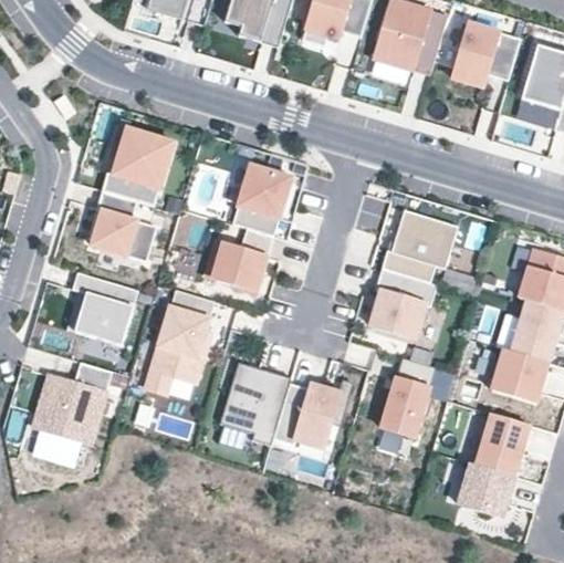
[(146,0),(145,7),(179,17),(184,0),(146,0)]
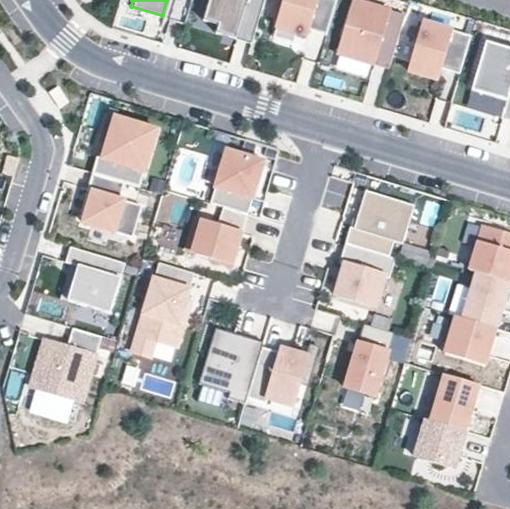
[(172,0),(167,17),(183,21),(189,2),(181,0),(172,0)]
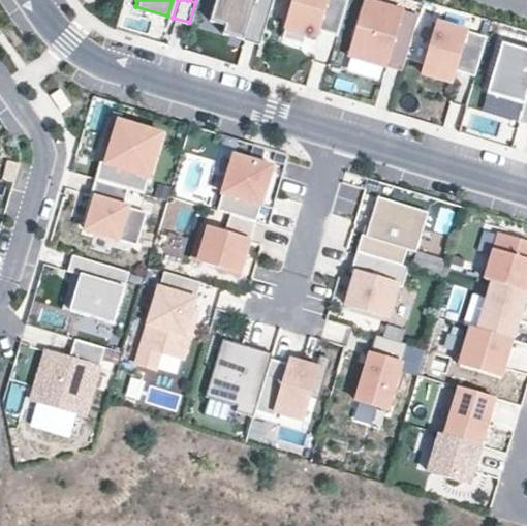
[(221,32),(258,43),(270,0),(214,0),(209,20),(224,24),(221,32)]
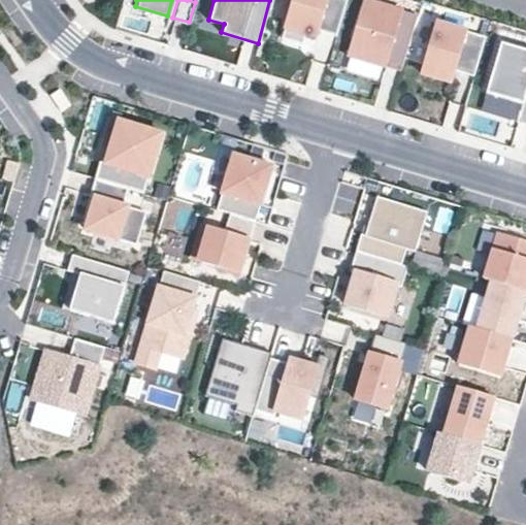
[(316,28),(335,34),(344,0),(291,0),(284,26),(303,32),(314,35),(316,28)]
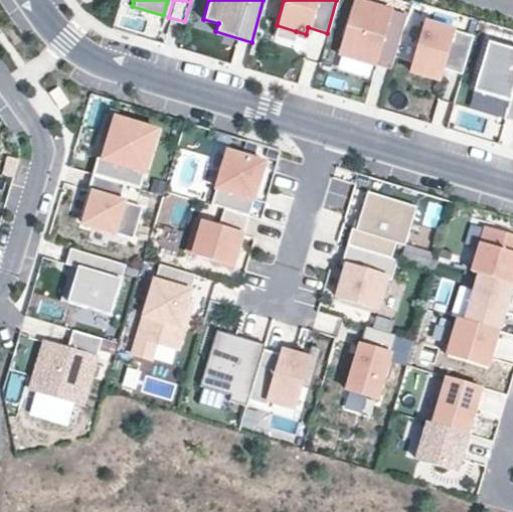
[(338,52),(389,68),(405,14),(361,0),(354,0),(338,52)]
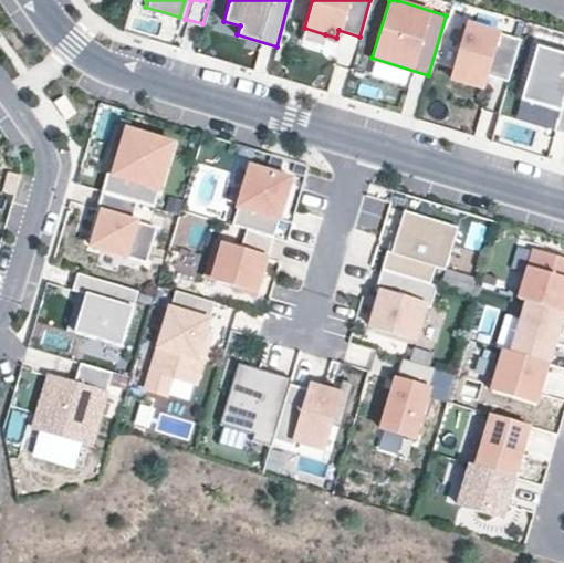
[(484,73),(507,80),(519,37),(467,21),(450,76),(481,85),(484,73)]
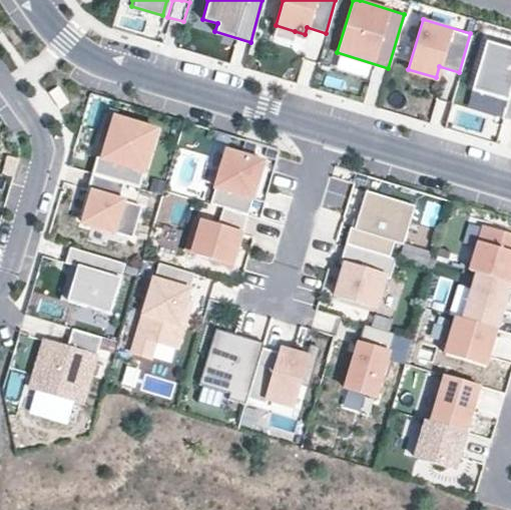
[(295,31),(276,25),(273,35),(292,40),(295,31)]
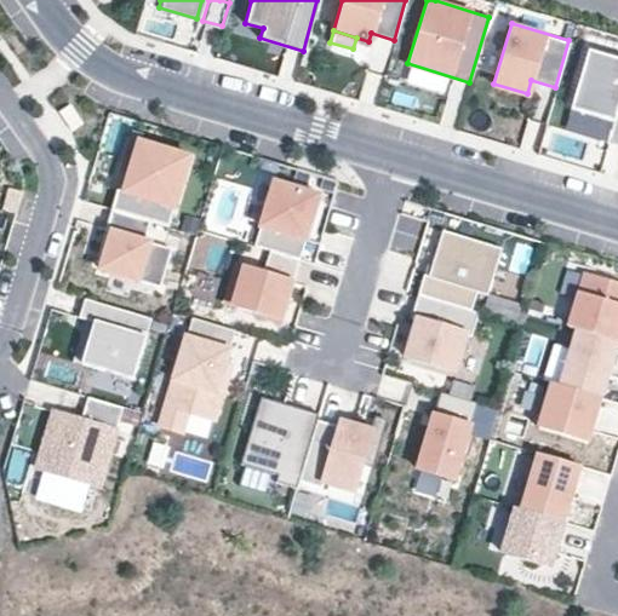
[(617,55),(589,47),(574,101),(612,111),(605,137),(617,140),(617,55)]
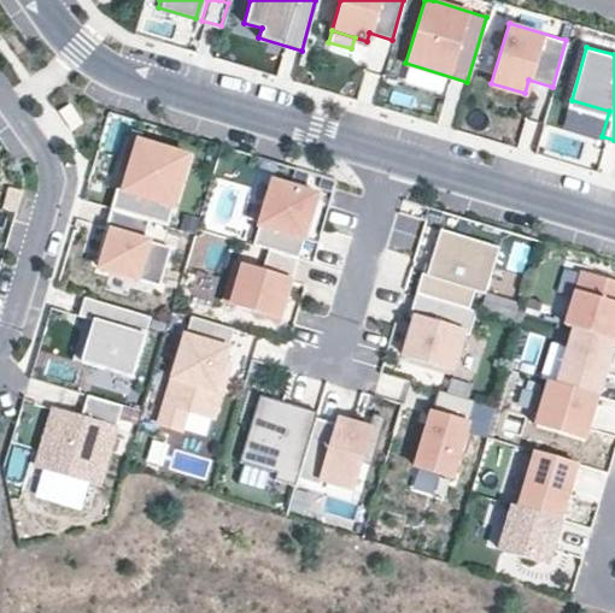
[(70,102),(59,110),(70,127),(81,119),(70,102)]
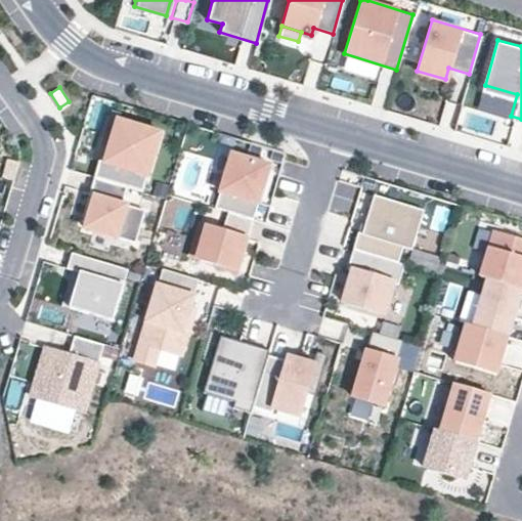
[(160,130),(116,118),(103,160),(98,159),(93,175),(126,185),(141,189),(160,130)]
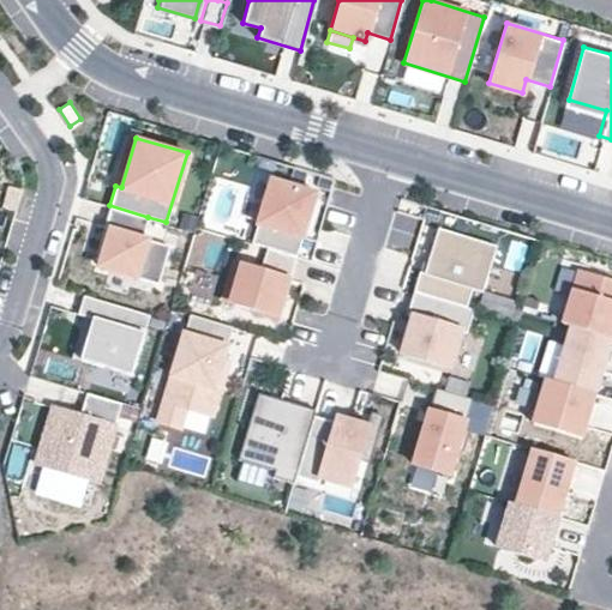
[(269,177),(250,241),(294,254),(313,191),(269,177)]
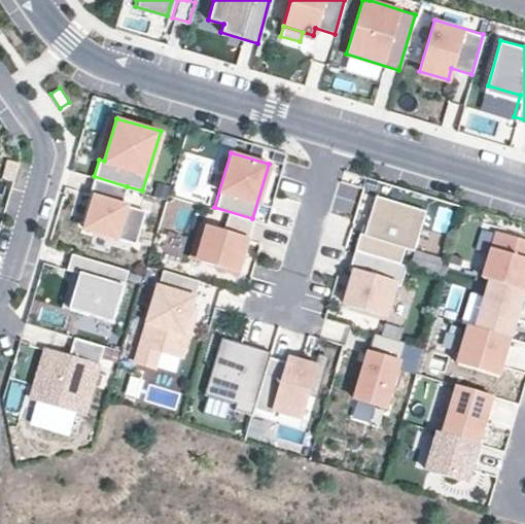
[(127,186),(94,176),(80,221),(85,222),(83,228),(135,243),(145,210),(121,203),(127,186)]
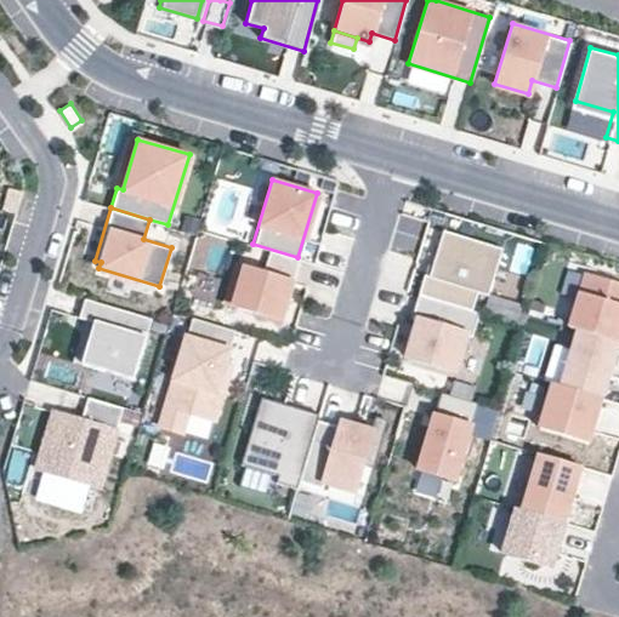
[(424,273),(418,292),(471,309),(477,290),(487,293),(501,246),(442,228),(429,274),(424,273)]
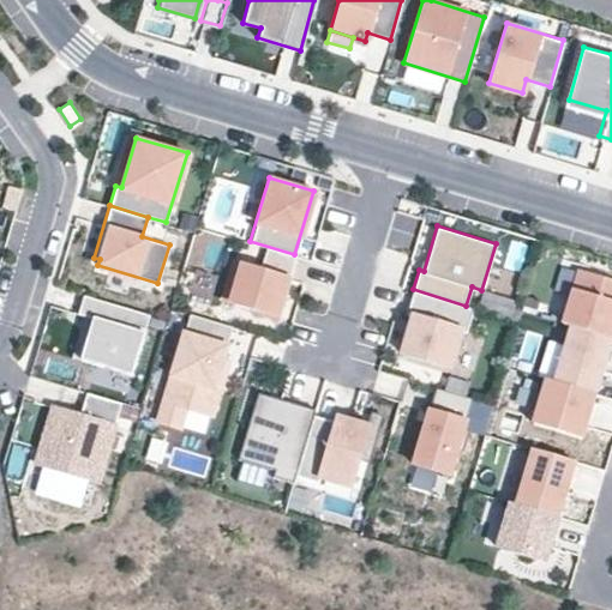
[(276,314),(288,277),(232,260),(221,297),(276,314)]
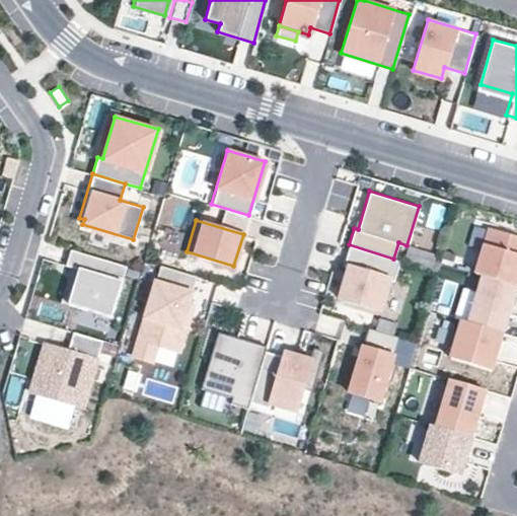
[(516,277),(516,235),(488,227),(474,272),(482,274),(515,284),(516,277)]
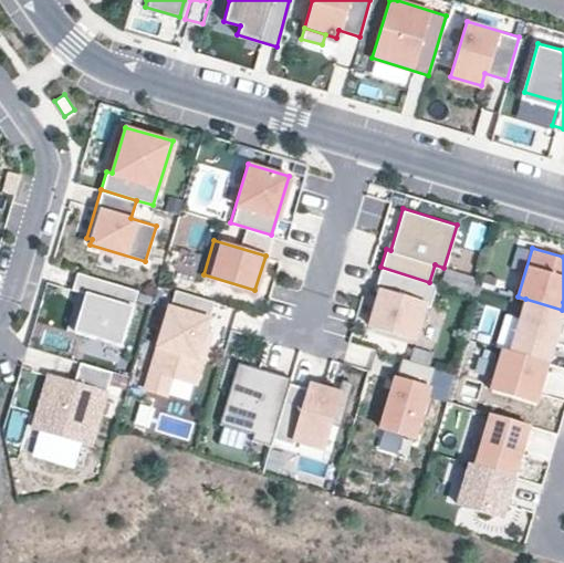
[(429,282),(380,267),(374,284),(382,287),(371,324),(413,336),(429,282)]
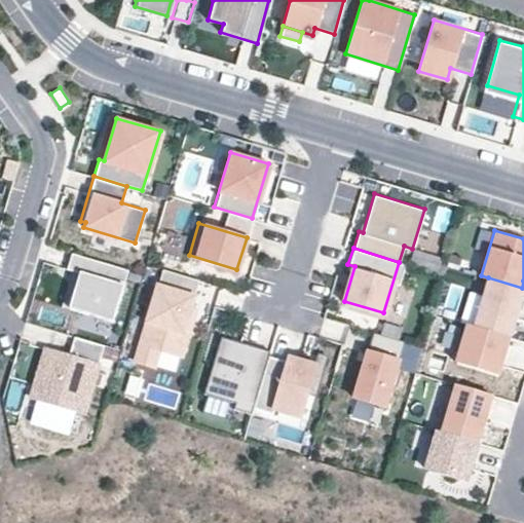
[(127,269),(71,252),(66,267),(78,271),(68,307),(112,320),(127,269)]
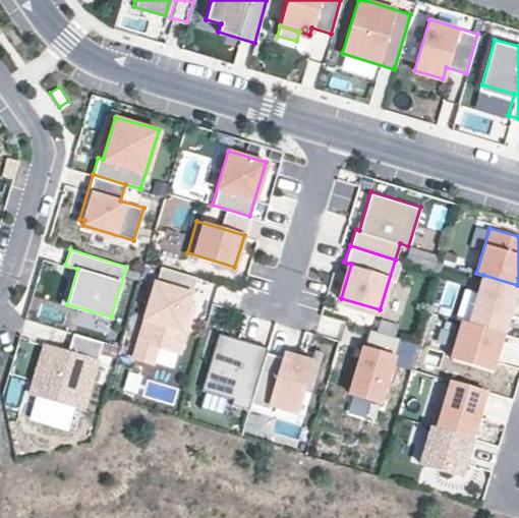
[(191,287),(194,276),(156,264),(129,355),(153,362),(157,346),(181,353),(199,289),(191,287)]
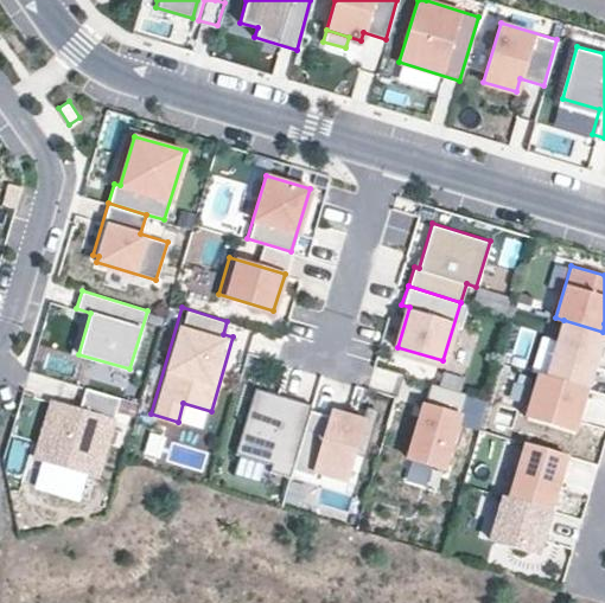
[(70,352),(78,354),(90,313),(82,310),(70,352)]
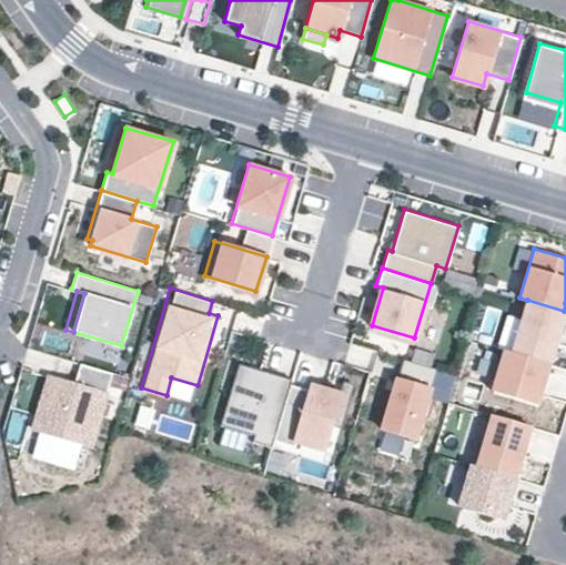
[(548,362),(564,311),(527,300),(512,352),(548,362)]
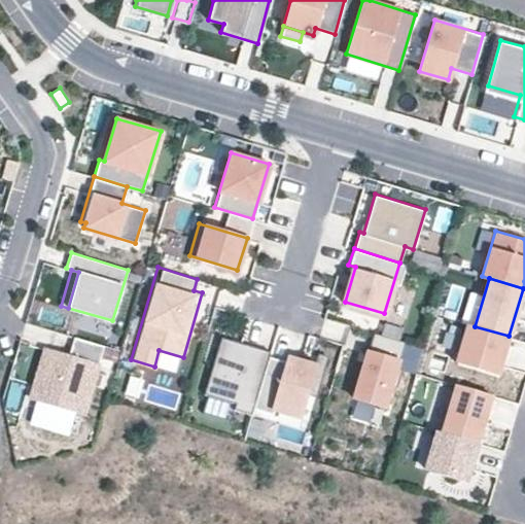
[(239,337),(266,344),(272,322),(245,315),(239,337)]
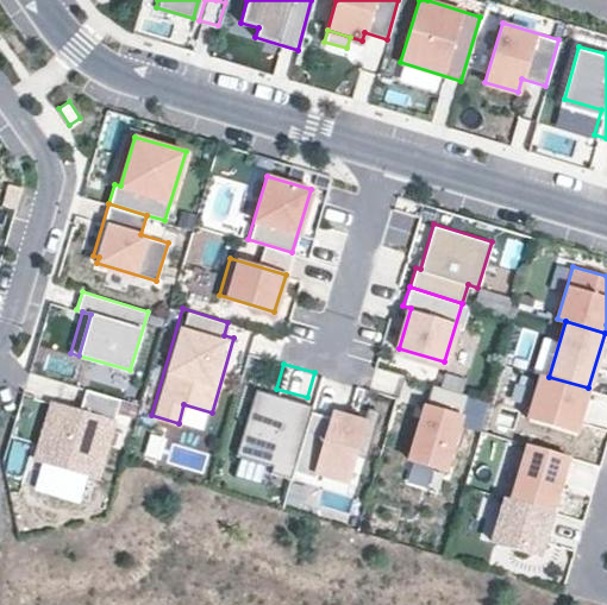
[(575,433),(588,388),(549,377),(540,373),(527,418),(575,433)]
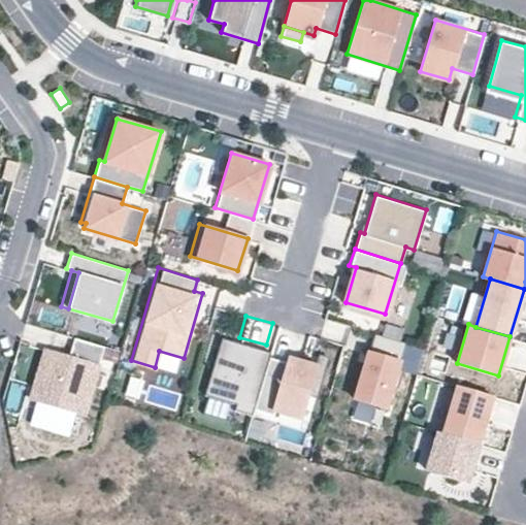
[(405,341),(367,330),(361,349),(365,350),(351,397),(386,407),(405,341)]
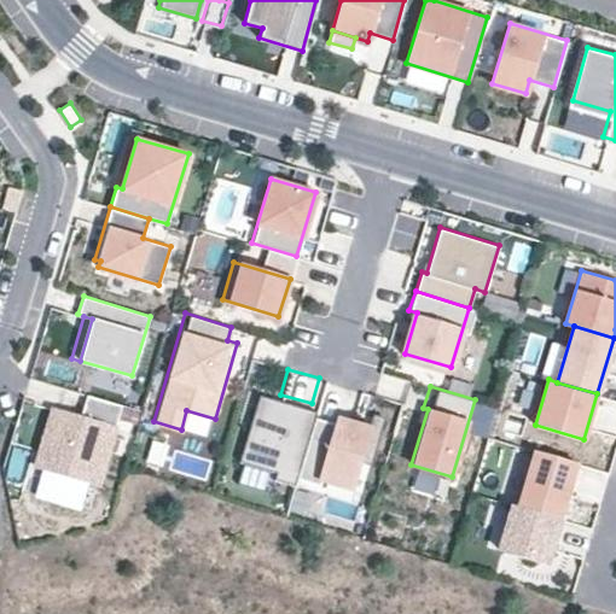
[(98,484),(122,404),(86,393),(80,416),(52,408),(34,465),(98,484)]
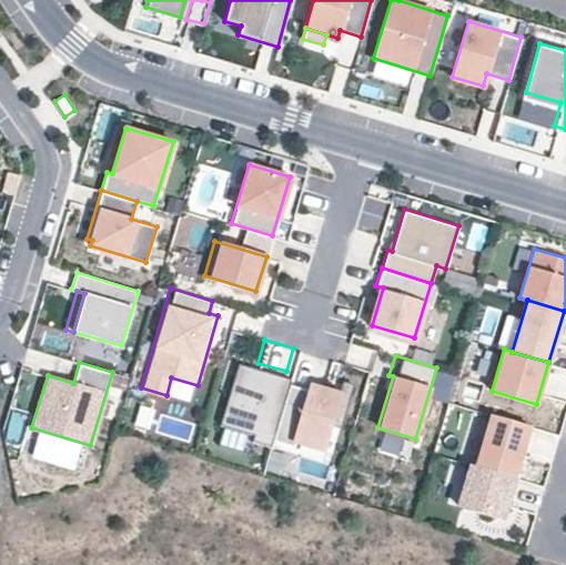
[(289,384),(291,379),(238,363),(231,383),(239,386),(238,392),(229,390),(219,424),(253,434),(251,441),(270,446),(272,440),(289,384)]
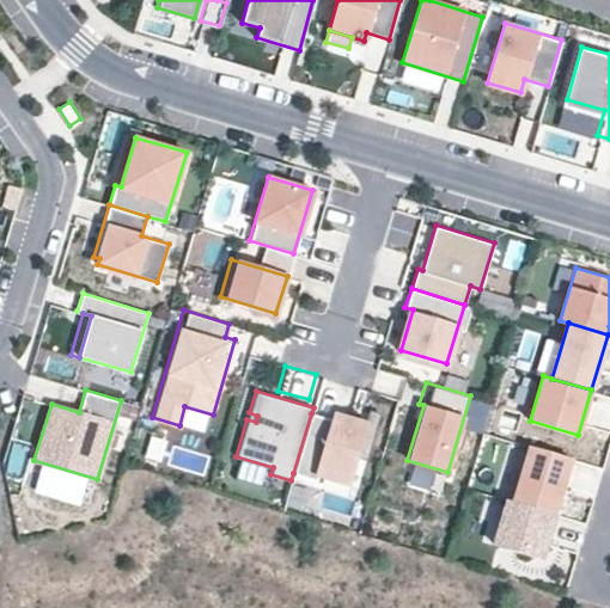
[(333,419),(311,413),(293,473),(316,480),(318,474),(348,484),(366,423),(335,413),(333,419)]
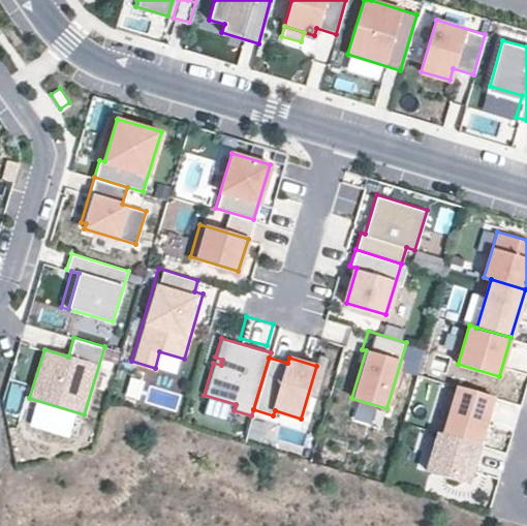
[(479,443),(493,396),(457,384),(443,433),(479,443)]
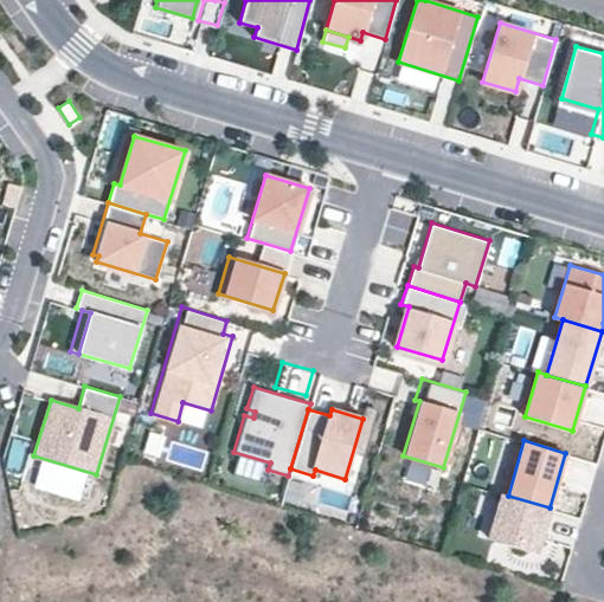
[(287,477),(283,496),(307,500),(312,483),(287,477)]
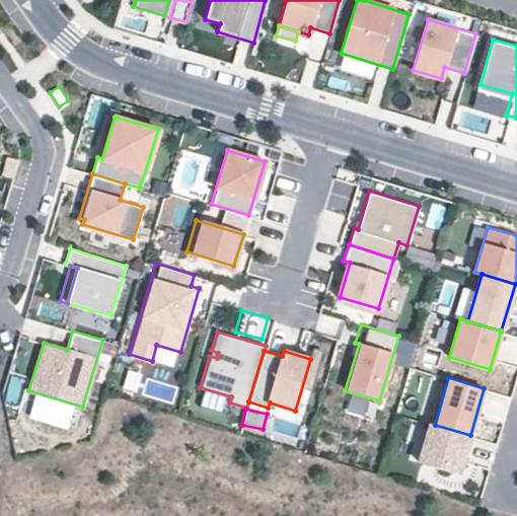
[(458,472),(470,435),(435,425),(430,423),(419,460),(458,472)]
